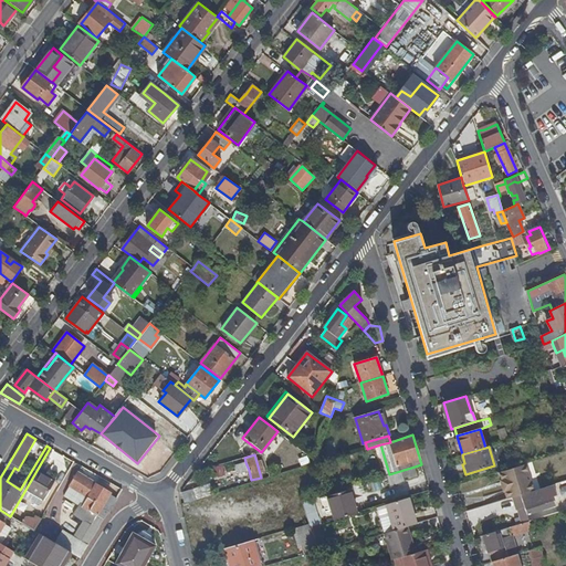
[(249,470),(245,462),(236,464),(239,473),(249,470)]
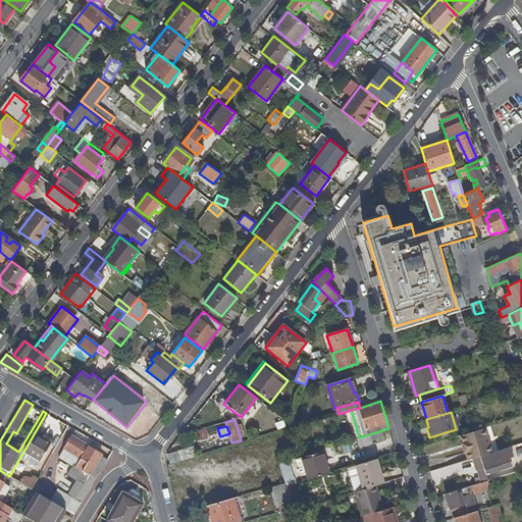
[(384,438),(382,430),(362,436),(359,437),(356,437),(357,440),(360,448),(373,444),(373,442),(384,438)]
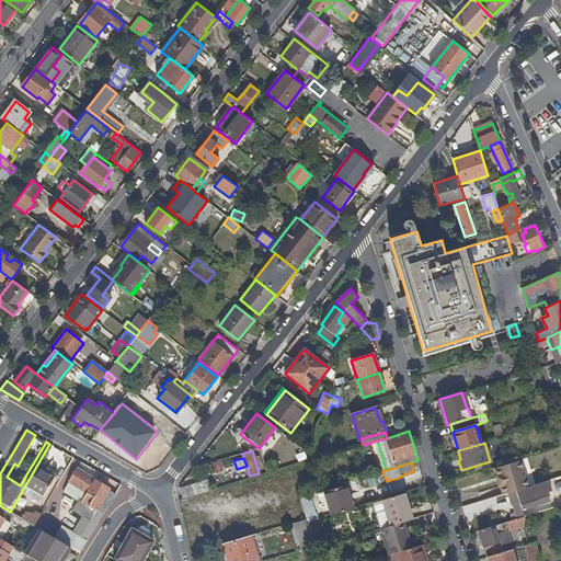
[(527,491),(524,462),(497,471),(503,494),(527,491)]
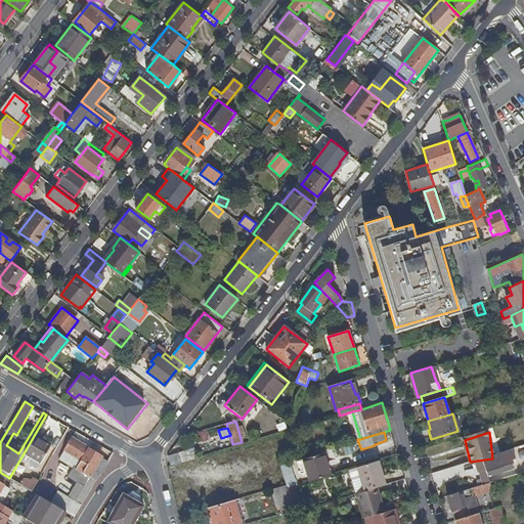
[(51,444),(35,434),(20,459),(36,468),(39,462),(40,463),(51,444)]
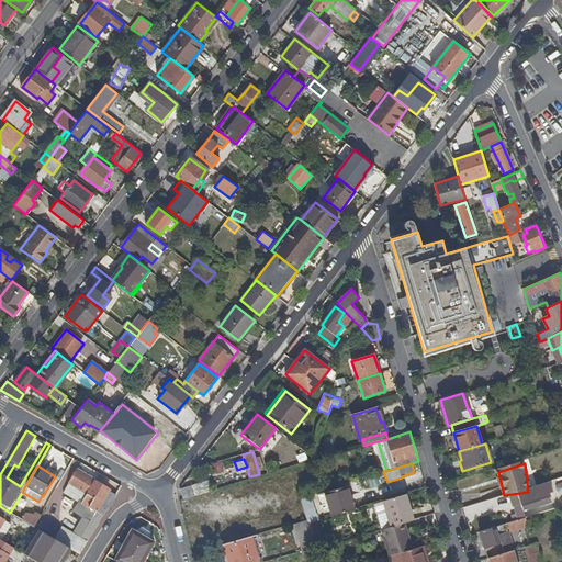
[(115,495),(109,491),(94,482),(96,480),(78,469),(63,492),(80,503),(83,498),(90,503),(89,506),(97,512),(91,519),(98,523),(115,495)]
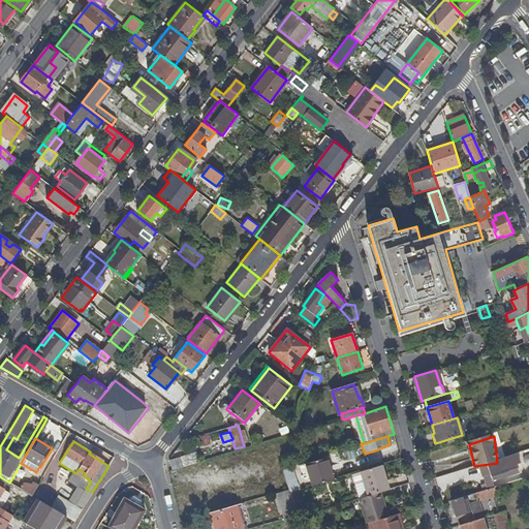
[(204,457),(215,456),(214,445),(203,447),(204,457)]
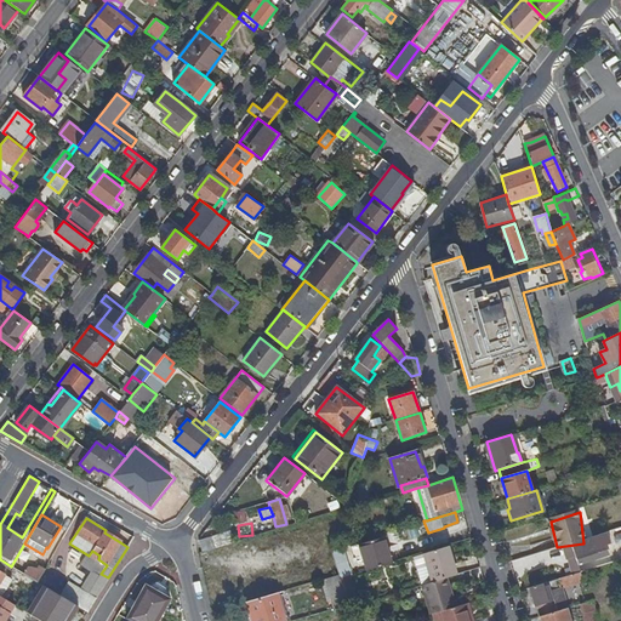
[(255,528),(257,535),(272,530),(269,523),(255,528)]
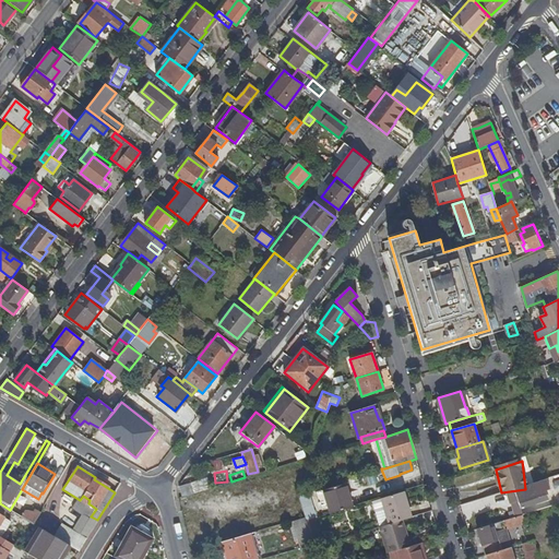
[(97,474),(95,477),(94,479),(108,488),(111,483),(97,474)]
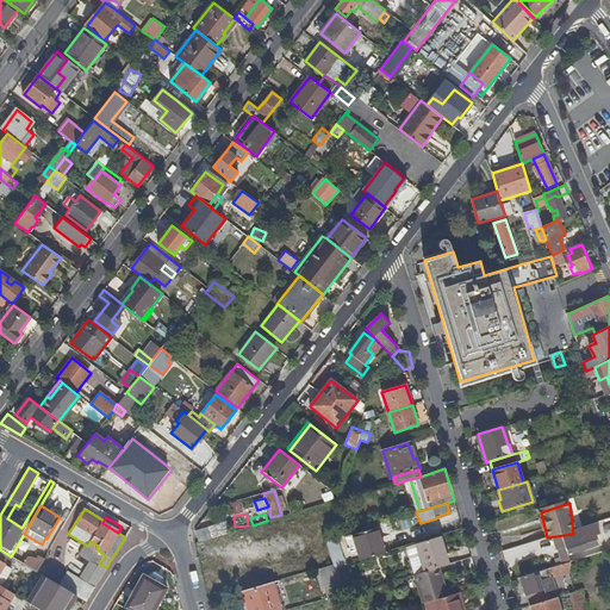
[(207,527),(211,537),(229,533),(225,521),(207,527)]
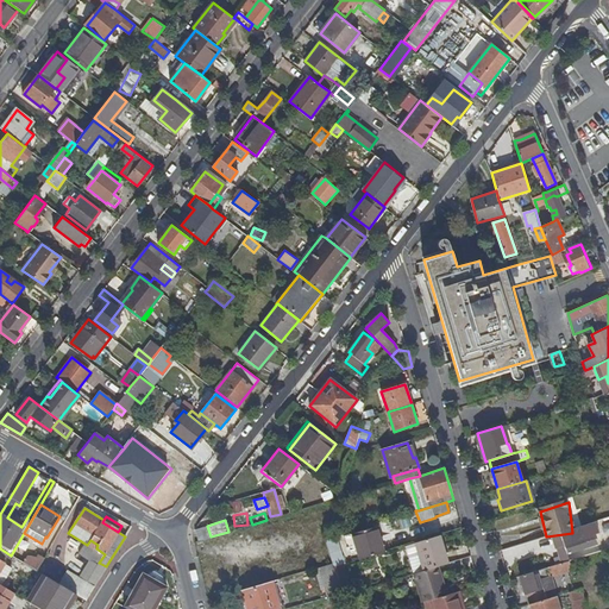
[(211,537),(207,526),(194,529),(198,541),(211,537)]
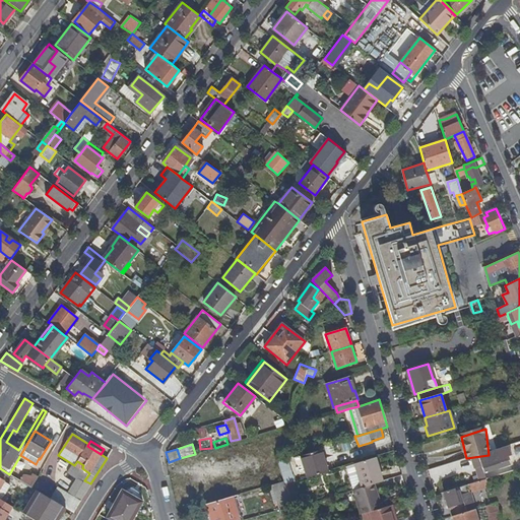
[(301,456),(307,477),(317,474),(317,473),(327,470),(320,450),(301,456)]
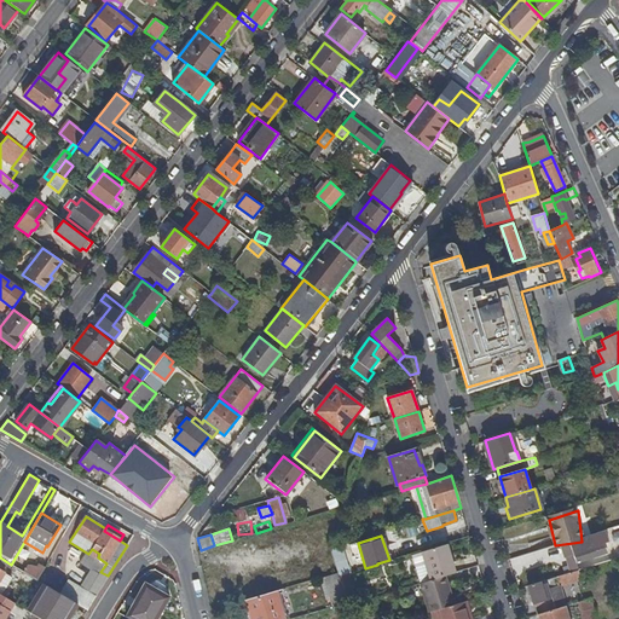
[(603,542),(601,536),(582,542),(585,554),(574,557),(578,567),(608,556),(605,548),(609,545),(608,541),(603,542)]
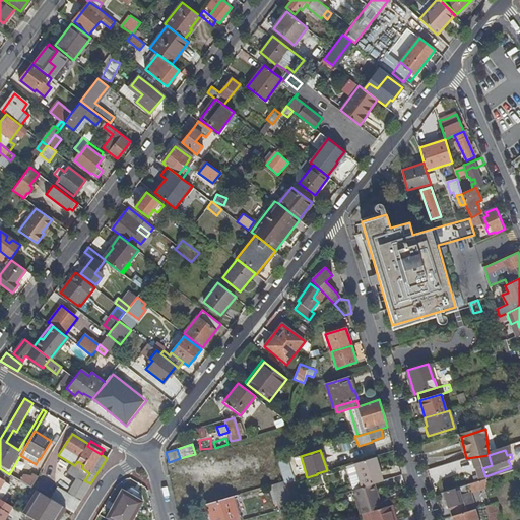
[(383,481),(376,456),(345,465),(352,491),(364,486),(375,483),(383,481)]
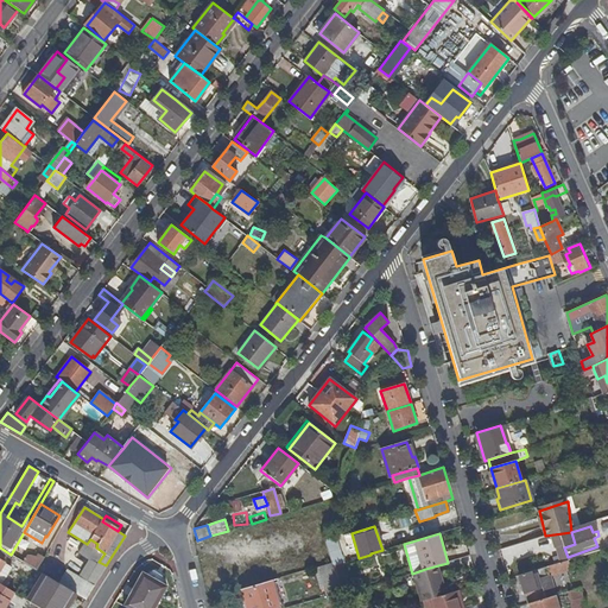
[(530,555),(548,551),(545,539),(527,543),(530,555)]
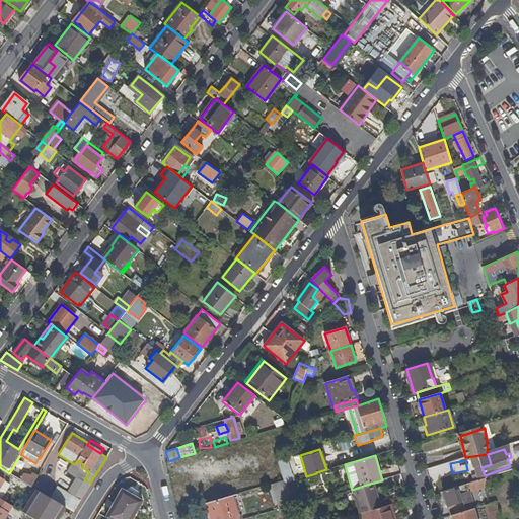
[(0,467),(0,484),(3,479),(16,488),(20,480),(9,473),(0,467)]
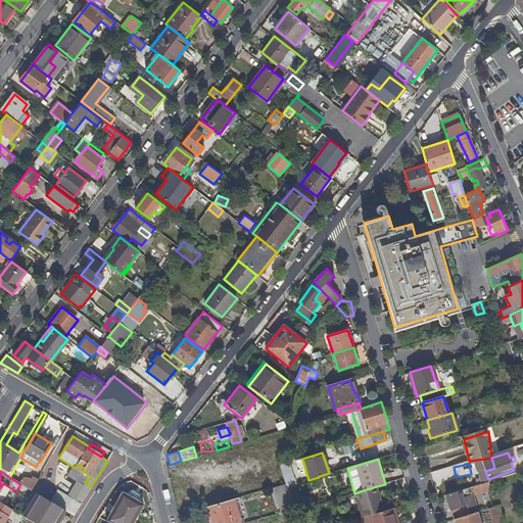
[(32,489),(37,480),(26,473),(19,482),(32,489)]
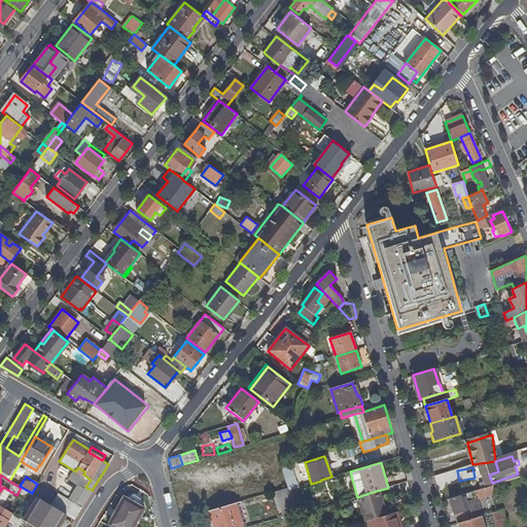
[(500,490),(498,483),(450,498),(457,523),(458,522),(481,515),(482,515),(477,498),(500,490)]
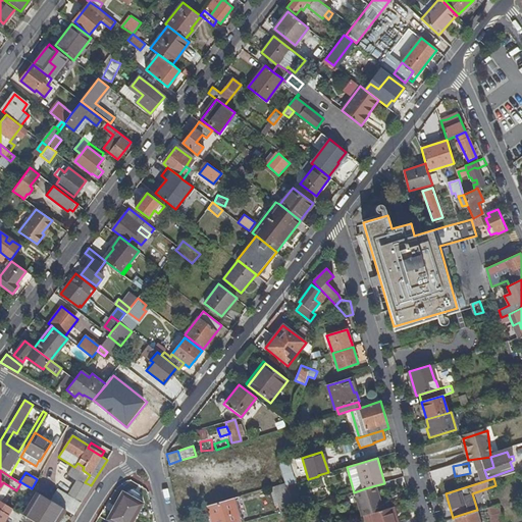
[(77,480),(70,491),(83,499),(90,487),(77,480)]
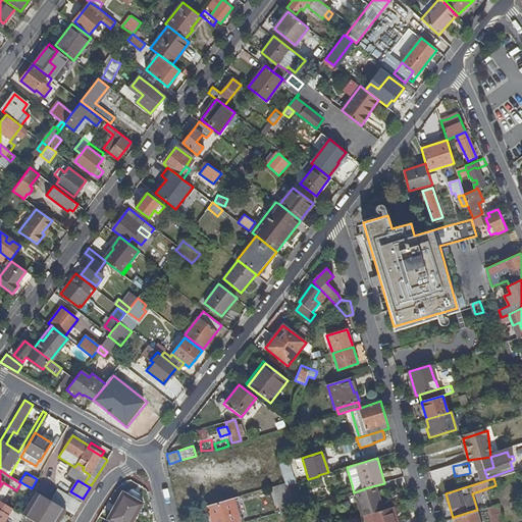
[(271,486),(279,512),(293,509),(285,486),(284,482),(273,486),(271,486)]
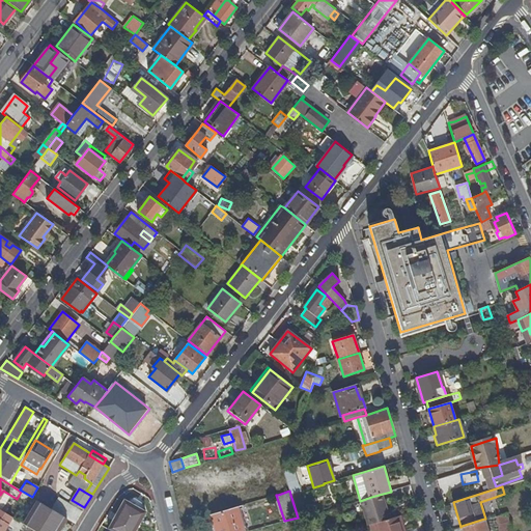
[(307,516),(300,492),(290,495),(298,518),(298,520),(307,516)]
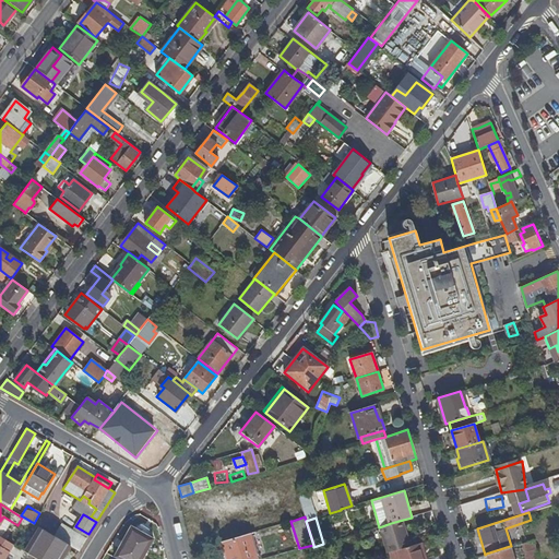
[(411,546),(403,520),(391,523),(379,527),(387,554),(389,552),(396,550),(407,547),(411,546)]
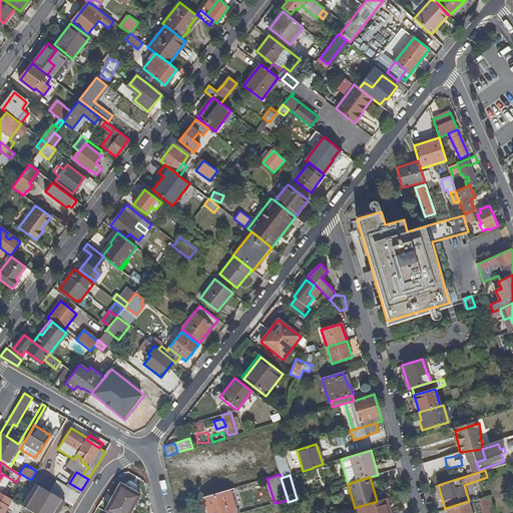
[(105,512),(107,512),(130,512),(142,490),(120,479),(105,512)]
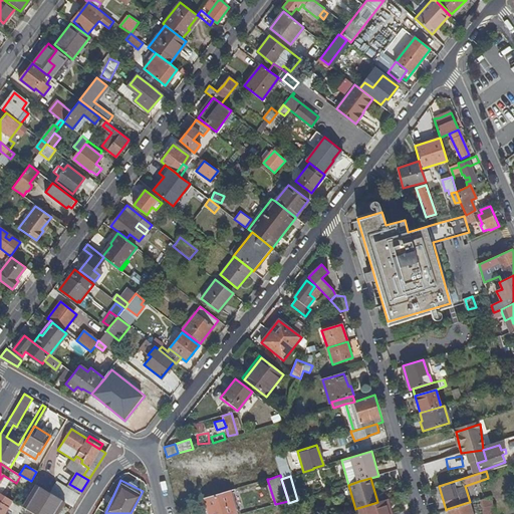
[(55,485),(50,493),(72,506),(77,498),(55,485)]
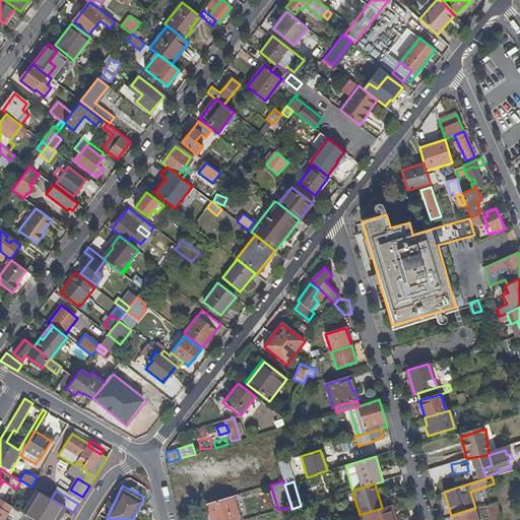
[(238,519),(232,497),(205,504),(209,519),(238,519)]
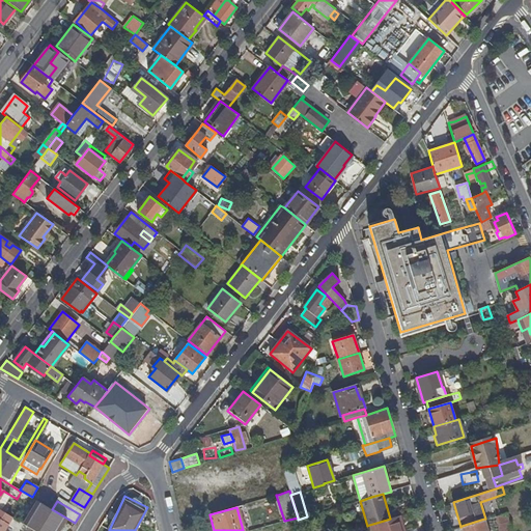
[(511,530),(506,512),(497,515),(500,530),(511,530)]
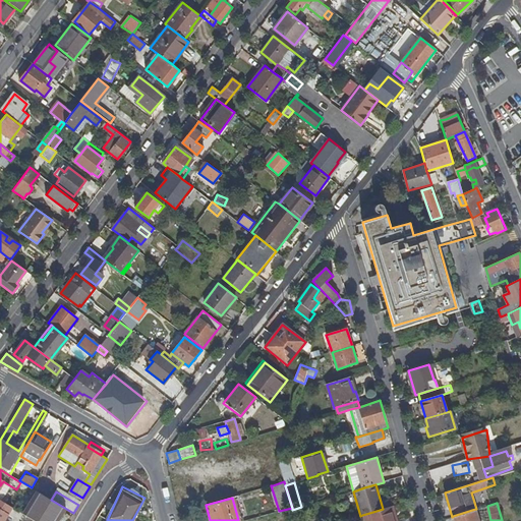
[(393,520),(389,507),(383,509),(380,510),(369,513),(372,520),(396,520),(393,520)]
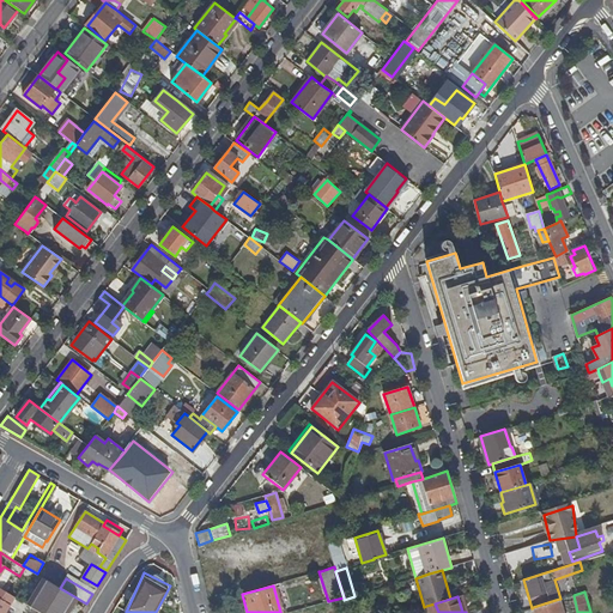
[(533,607),(534,612),(563,612),(559,599),(533,607)]
